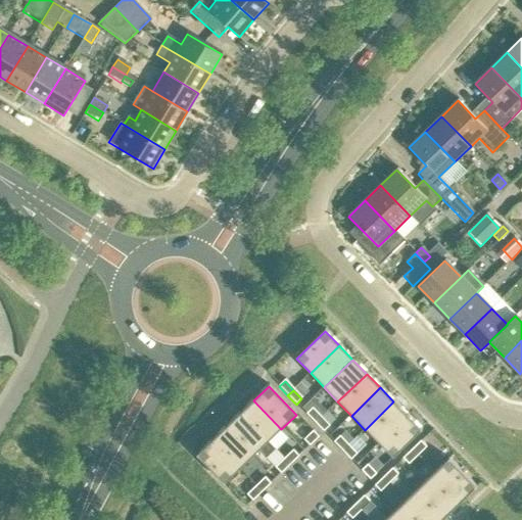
[(253,400),(239,414),(268,442),(281,429),(253,400)]
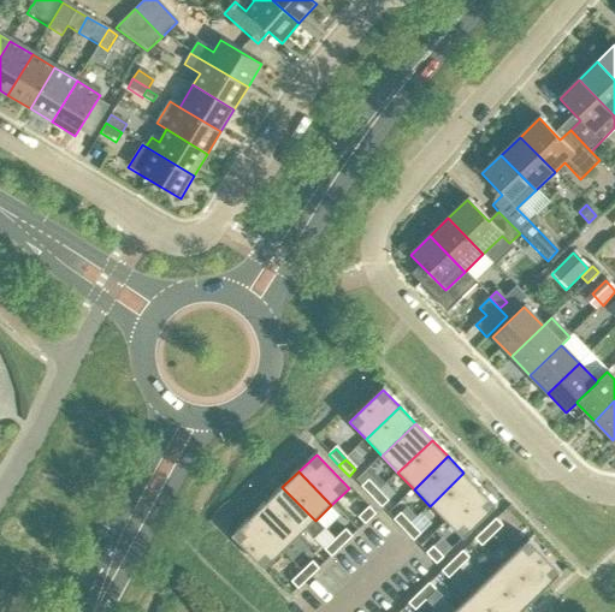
[(463,473),(430,506),(445,522),(480,489),(463,473)]
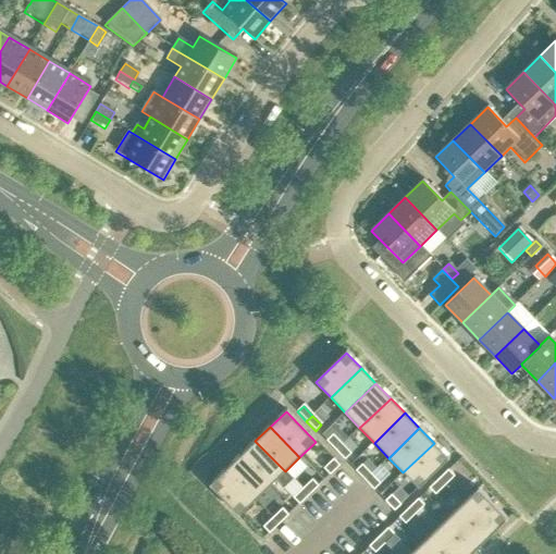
[(326,442),(335,452),(342,445),(332,435),(326,442)]
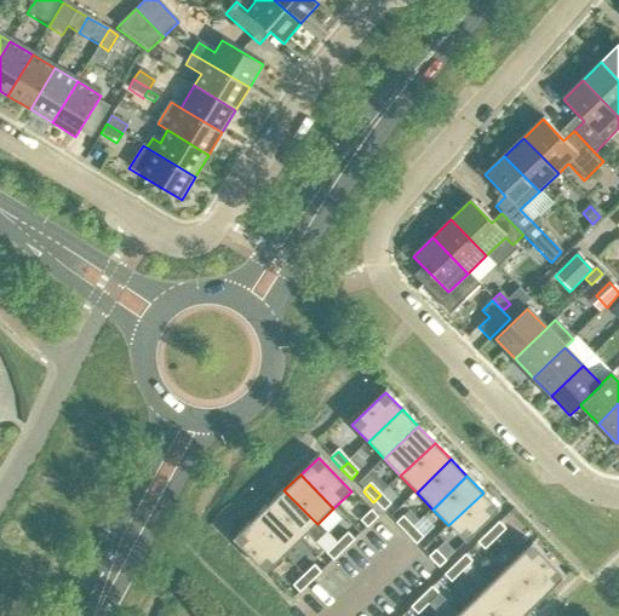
[(284,490),(268,507),(301,541),(317,524),(284,490)]
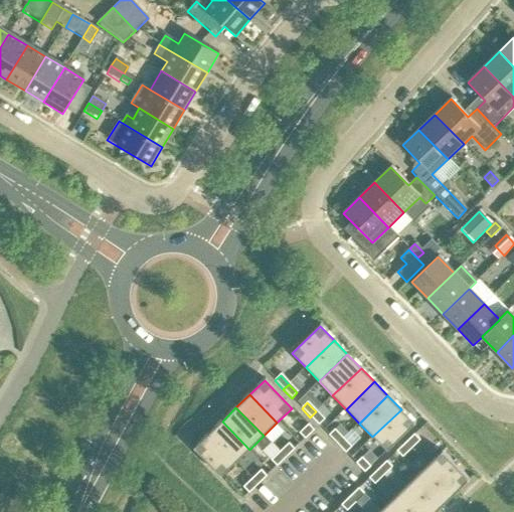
[(415,423),(401,409),(372,437),(386,452),(415,423)]
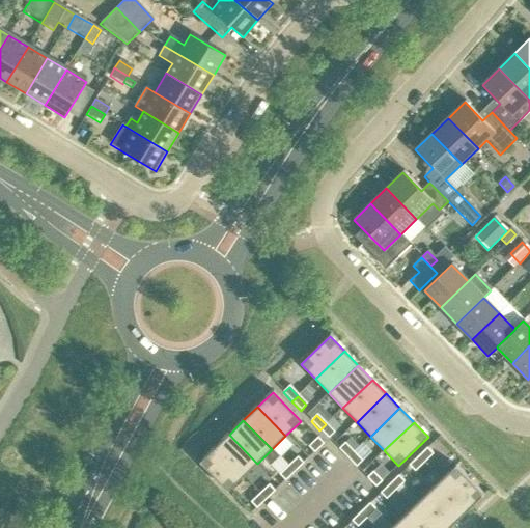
[(328,439),(334,434),(326,424),(319,431),(328,439)]
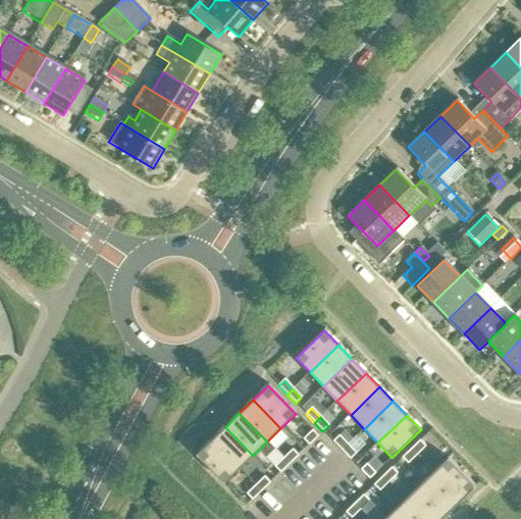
[(225,427),(211,440),(239,469),(253,456),(225,427)]
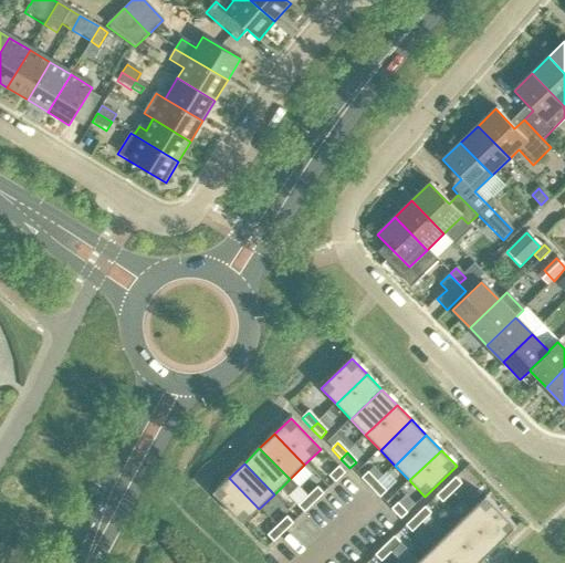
[(338,468),(328,477),(335,483),(345,475),(338,468)]
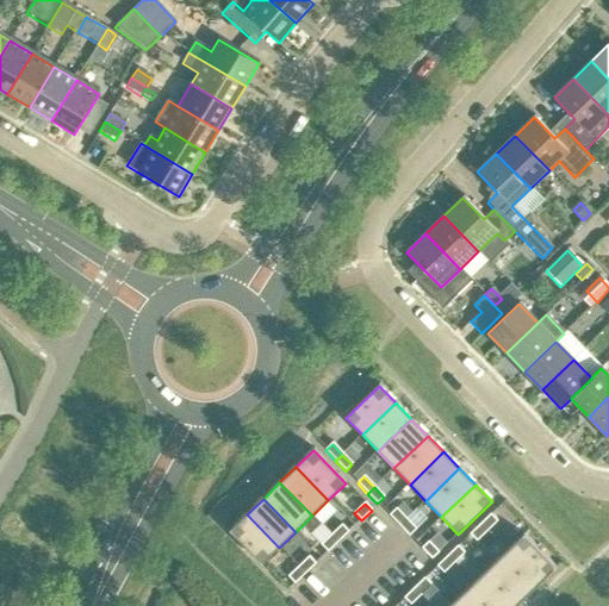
[(389,517),(399,526),(405,520),(396,510),(389,517)]
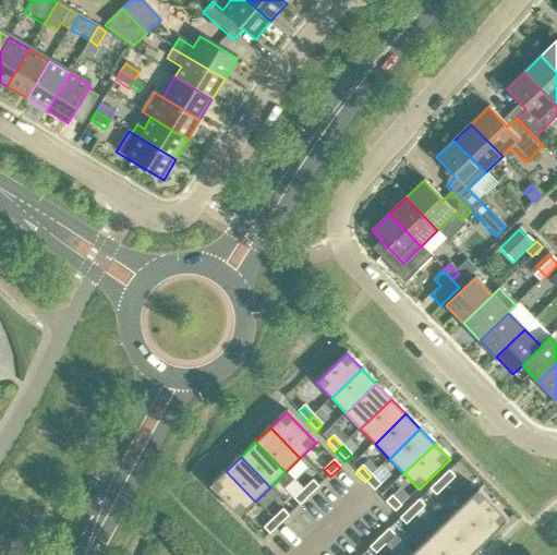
[(255,502),(226,471),(209,486),(239,517),(255,502)]
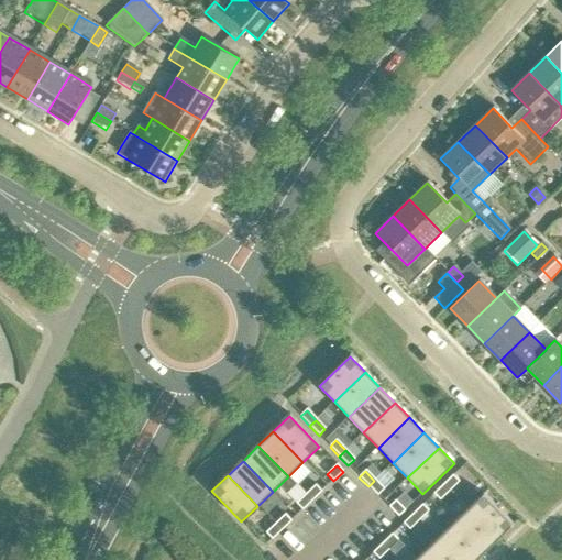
[(443,485),(449,492),(459,483),(452,476),(443,485)]
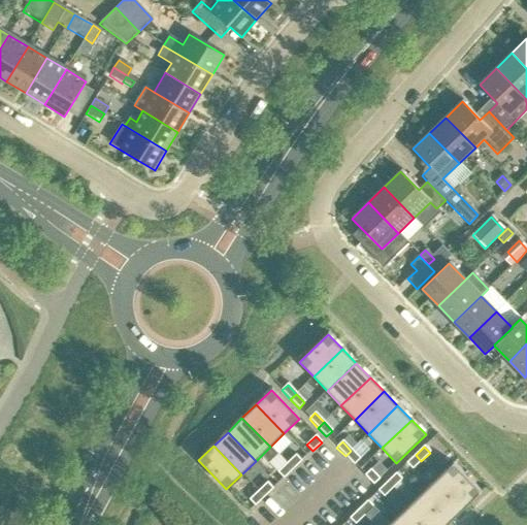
[(346,456),(354,465),(360,459),(351,451),(346,456)]
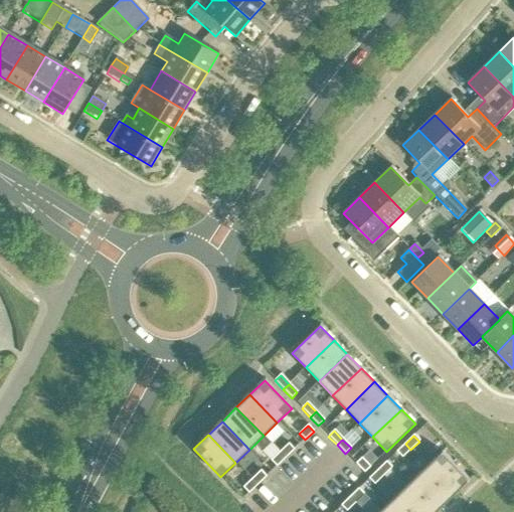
[(396,453),(402,458),(410,450),(405,444),(396,453)]
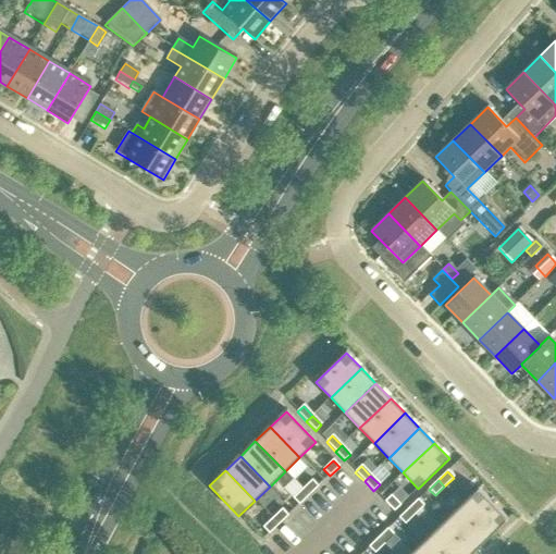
[(308,496),(318,488),(311,481),(303,490),(308,496)]
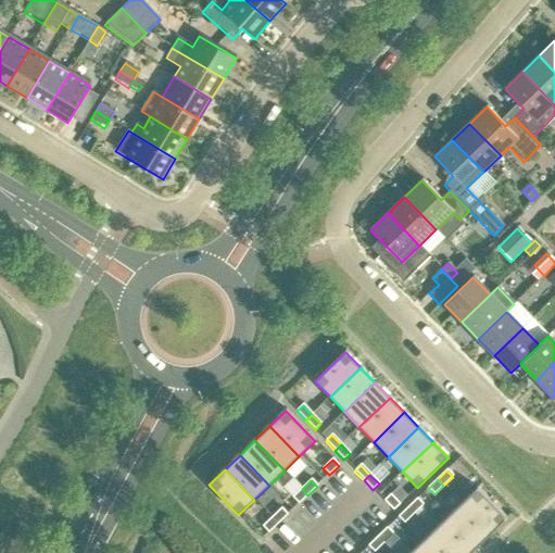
[(307,495),(302,489),(292,499),(299,504),(307,495)]
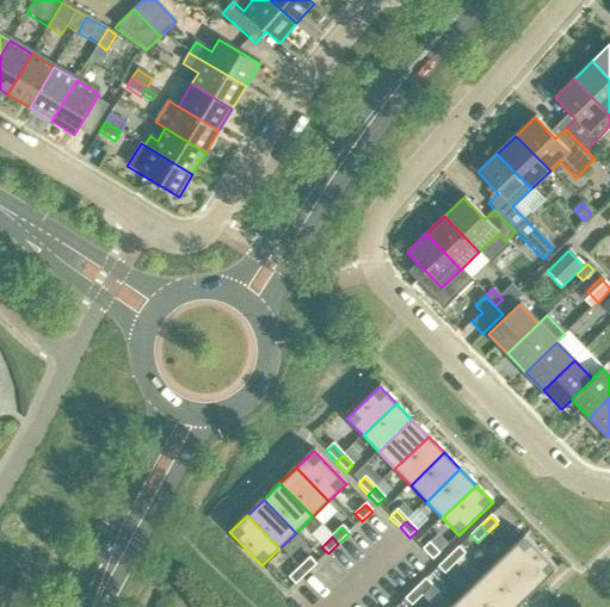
[(524,537),(506,553),(540,587),(556,570),(524,537)]
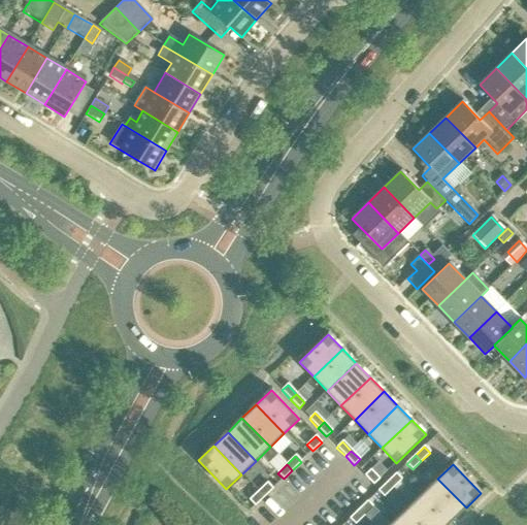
[(380,480),(370,470),(365,477),(373,485),(380,480)]
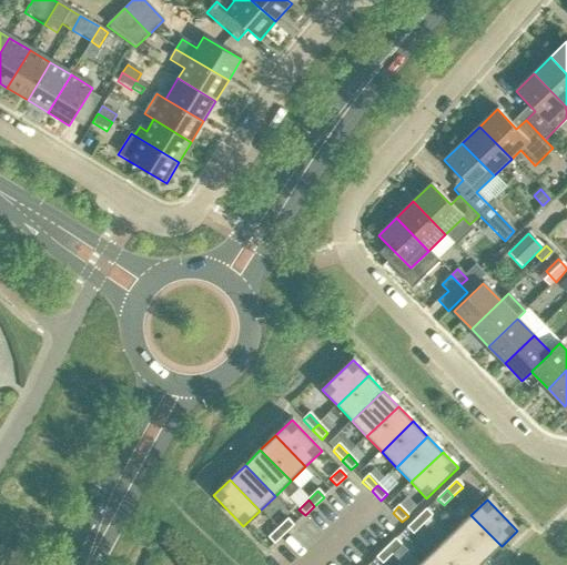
[(426,511),(416,520),(423,526),(432,516),(426,511)]
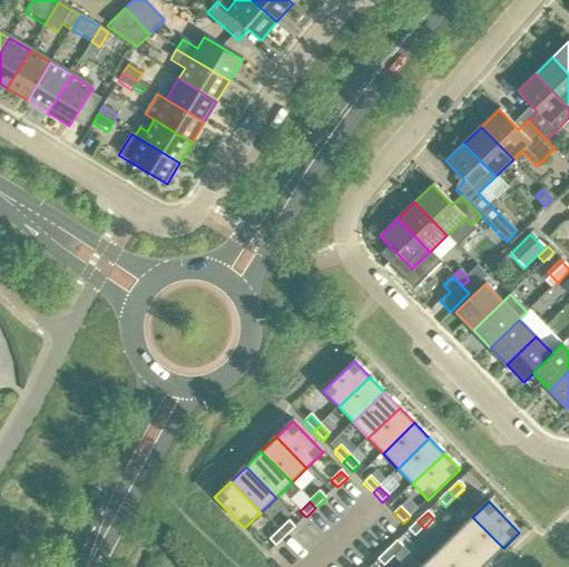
[(503,548),(472,517),(457,531),(488,563),(503,548)]
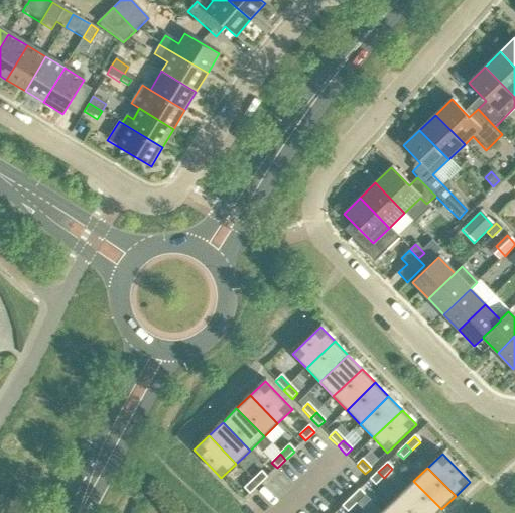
[(369,480),(375,486),(384,478),(378,472),(369,480)]
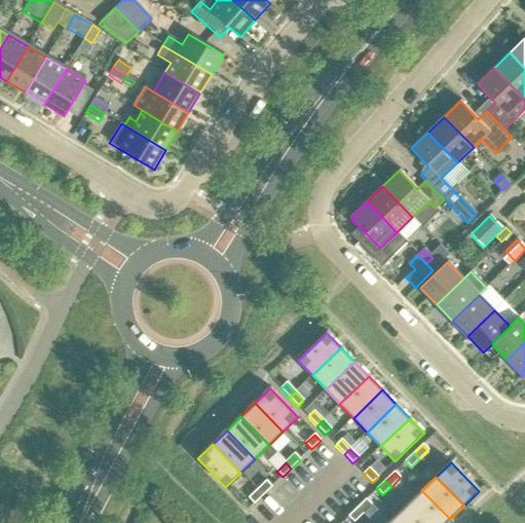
[(271,487),(266,482),(257,490),(263,496),(271,487)]
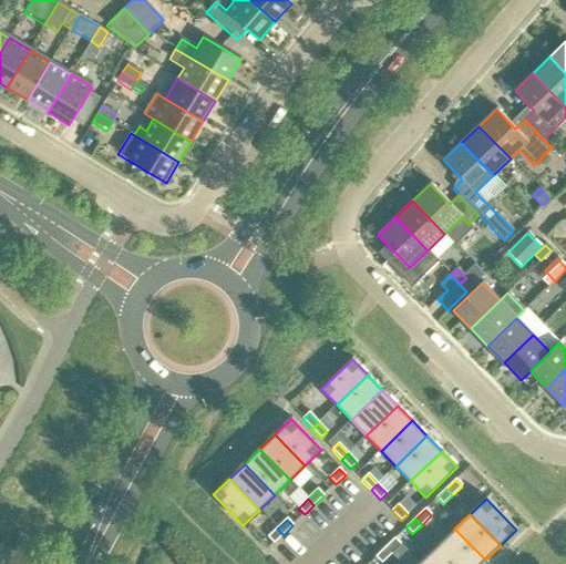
[(274,544),(284,535),(277,529),(268,537),(274,544)]
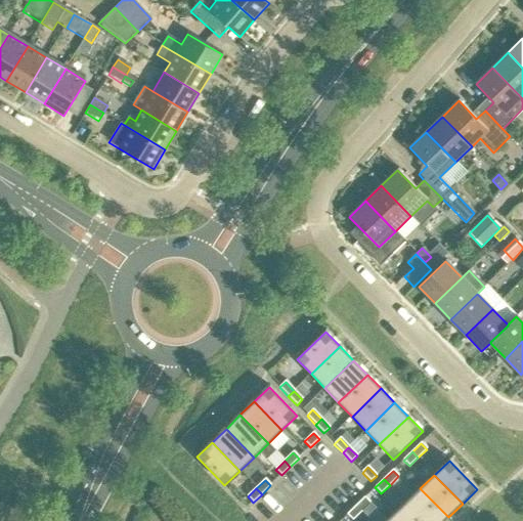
[(444,520),(448,517),(420,488),(406,502),(424,520),(444,520)]
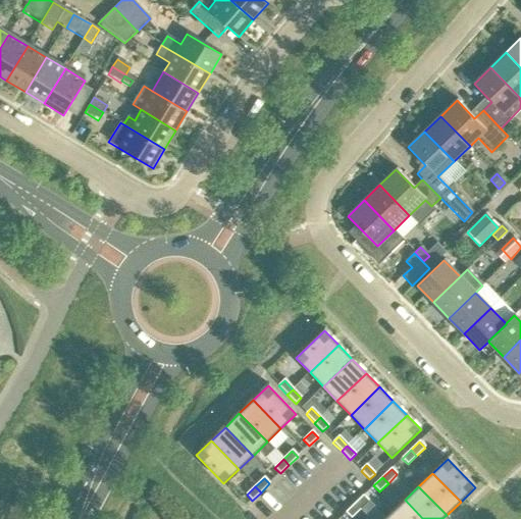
[(354,505),(360,510),(369,502),(363,496),(354,505)]
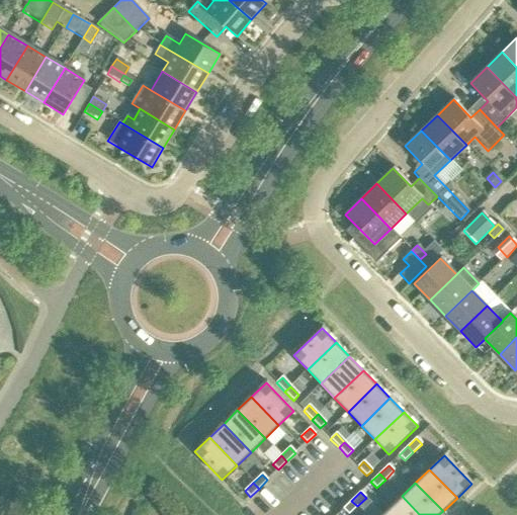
[(419,514),(402,496),(388,510),(393,514),(419,514)]
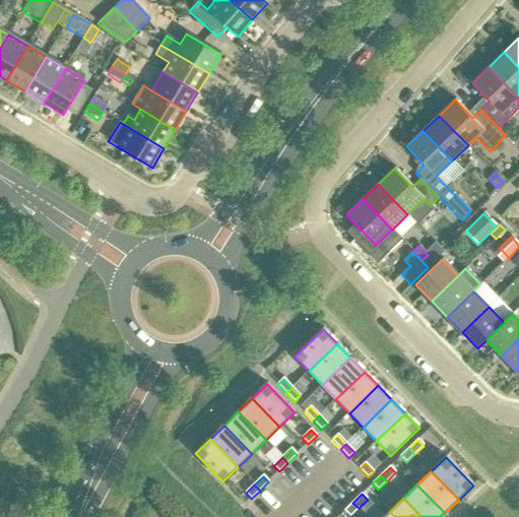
[(350,516),(359,508),(352,503),(344,511),(348,516),(350,516)]
